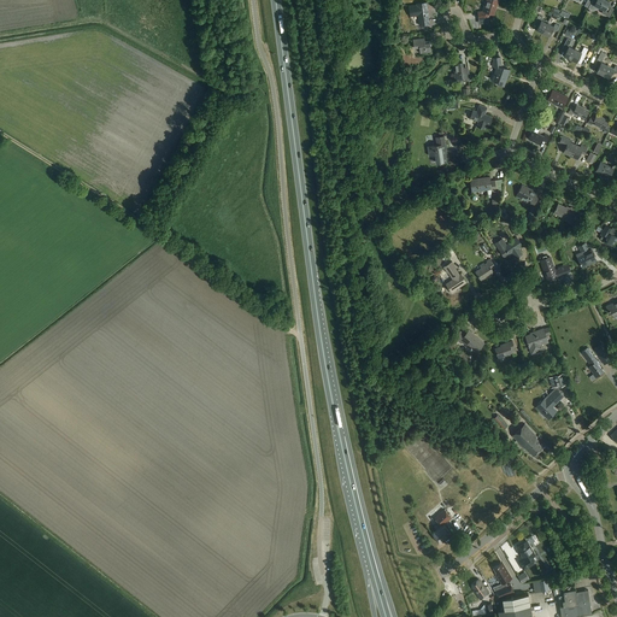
[(499,0),(487,0),(486,4),(483,11),(479,12),(479,19),(488,18),(489,13),(494,16),(499,0)]
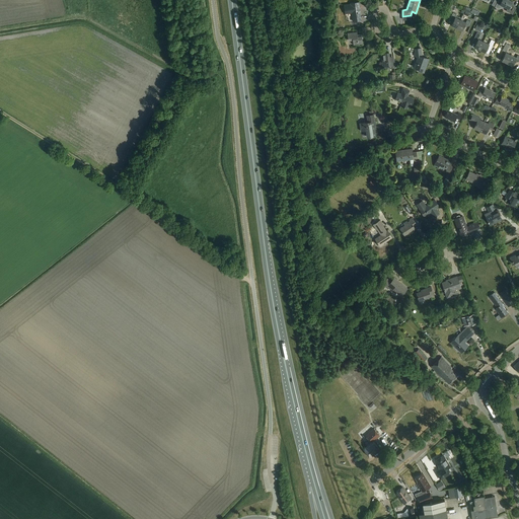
[(502,8),(503,6),(508,8),(506,11),(513,14),(516,7),(511,5),(512,1),(509,0),(502,0),(502,1),(500,0),(498,0),(495,7),(499,9),(502,8)]
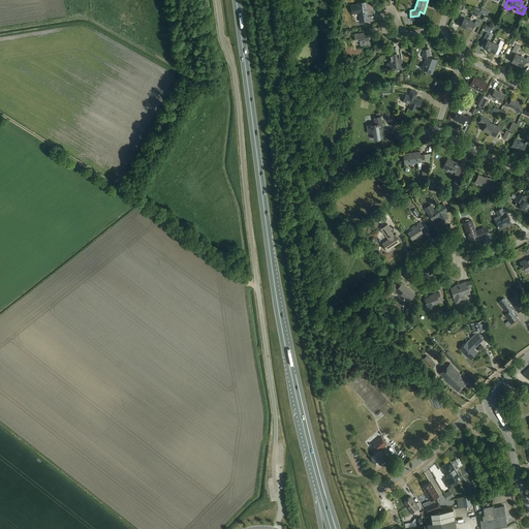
[(368,21),(366,2),(358,3),(358,4),(350,5),(351,13),(361,12),(361,18),(360,18),(360,22),(368,21)]
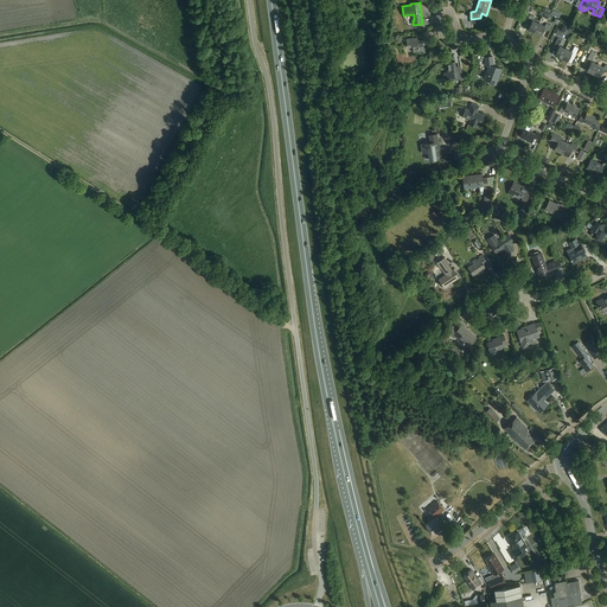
[(534,33),(538,23),(532,20),(534,17),(530,16),(526,21),(531,23),(528,30),(534,33)]
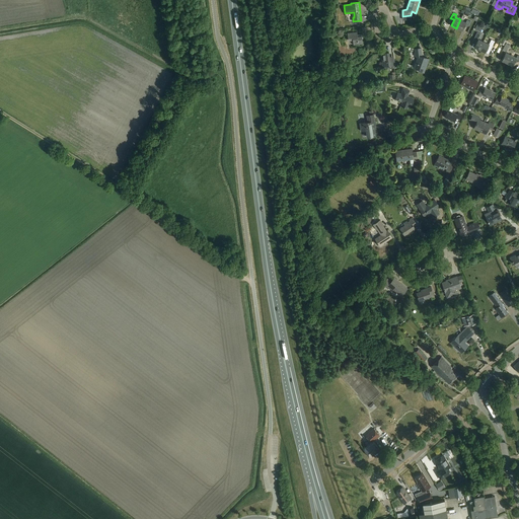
[(460,19),(456,28),(462,30),(464,25),(468,26),(470,21),(467,19),(466,22),(460,19)]
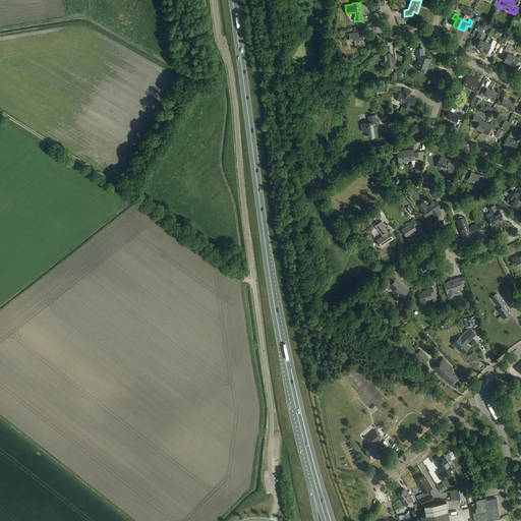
[(359,36),(358,33),(349,34),(350,41),(354,41),(355,45),(364,44),(363,39),(365,39),(364,35),(359,36)]
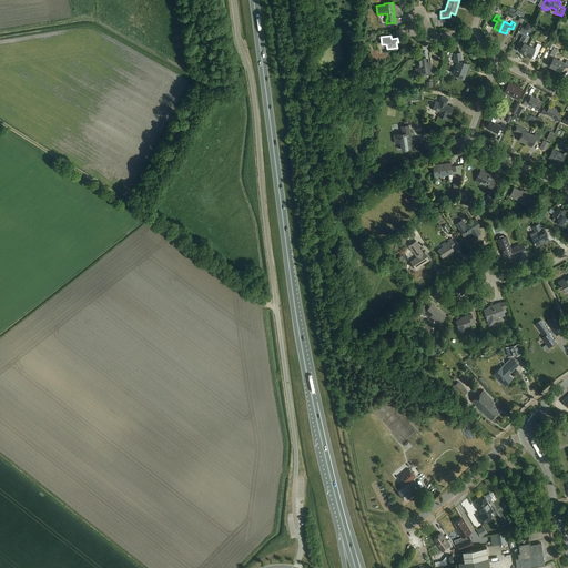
[(519,52),(525,54),(529,46),(524,42),(526,38),(523,36),(518,43),(521,46),(519,52)]
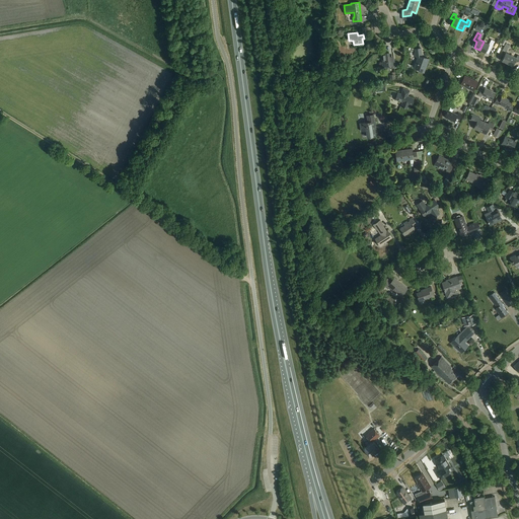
[(484,42),(479,50),(486,53),(488,47),(491,49),(495,42),(492,40),(489,45),(484,42)]
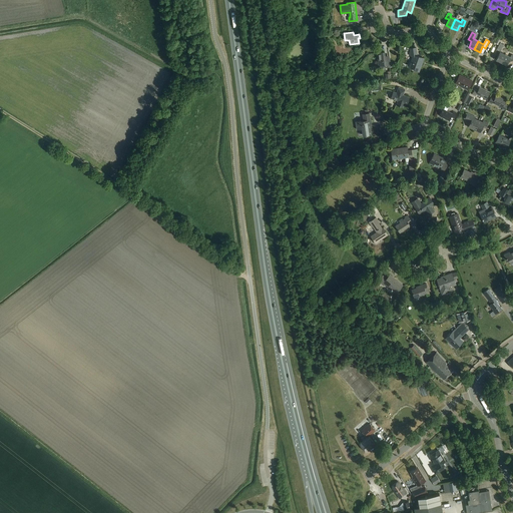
[(417,56),(416,48),(410,49),(411,52),(410,53),(410,55),(413,56),(409,67),(414,68),(414,70),(419,71),(424,58),(417,56)]
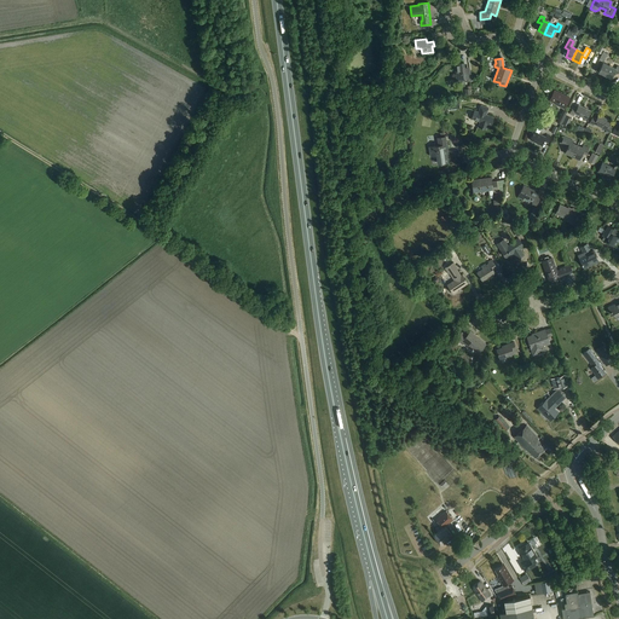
[(599,73),(605,75),(609,65),(603,63),(605,59),(600,58),(597,64),(601,65),(599,73)]
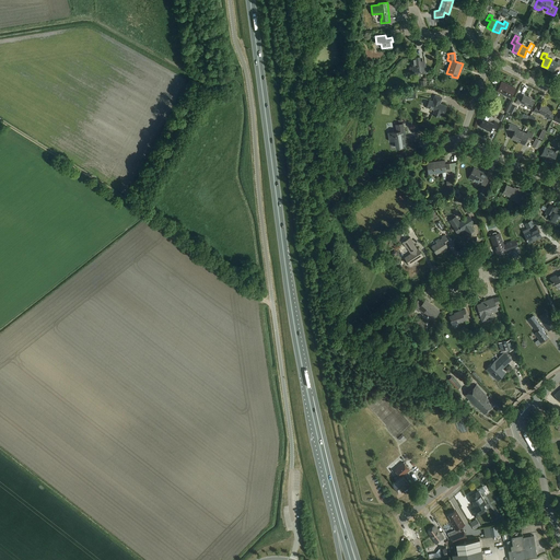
[(421,67),(420,61),(420,57),(411,58),(412,67),(412,72),(420,71),(421,73),(427,73),(426,66),(421,67)]
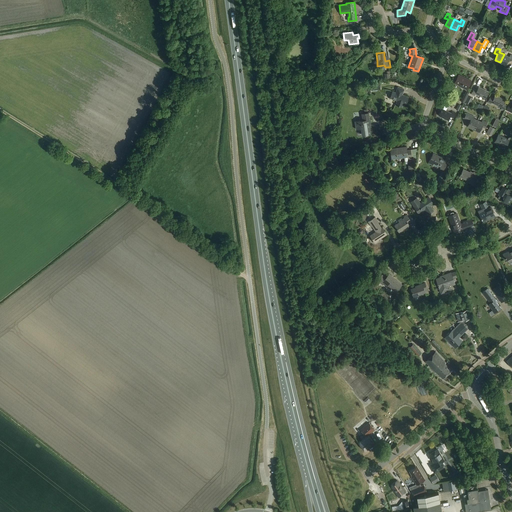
[(504,54),(500,62),(505,65),(508,59),(511,61),(511,59),(511,55),(510,54),(509,57),(504,54)]
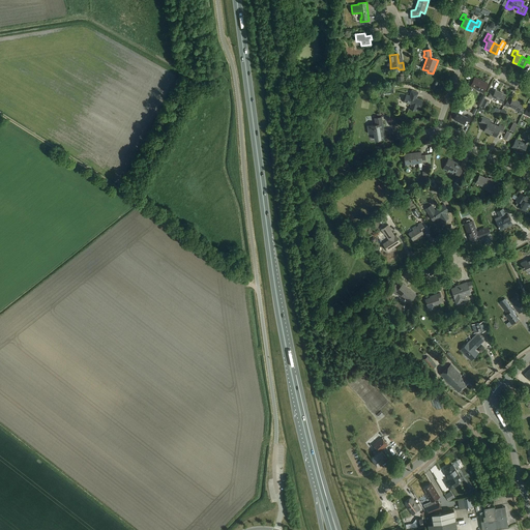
[(488,84),(474,78),(470,87),(482,93),(488,84)]
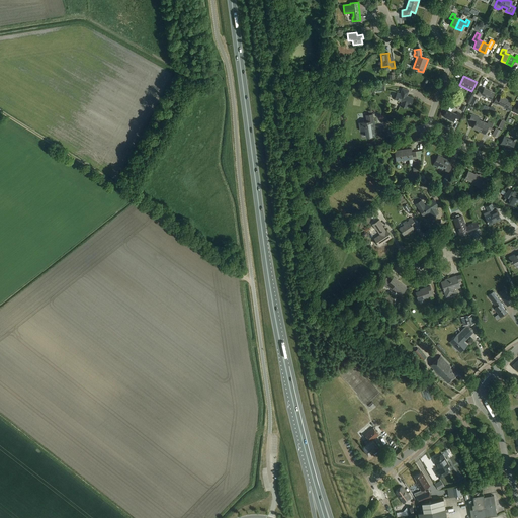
[(395,99),(398,100),(402,102),(401,106),(407,108),(408,104),(411,105),(414,99),(407,96),(409,91),(403,88),(401,94),(397,93),(395,99)]
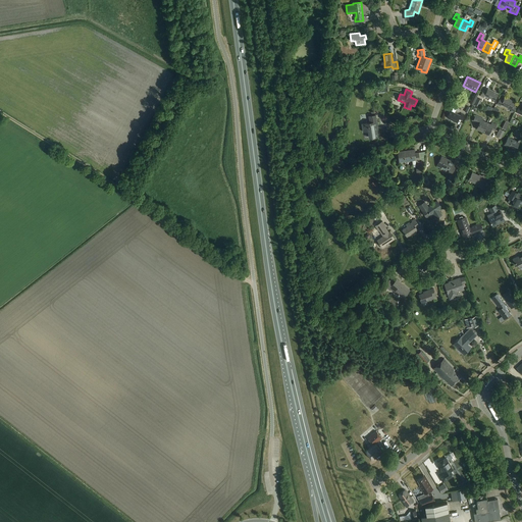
[(498,94),(488,89),(486,93),(483,91),(480,96),(483,98),(484,96),(494,100),(498,94)]
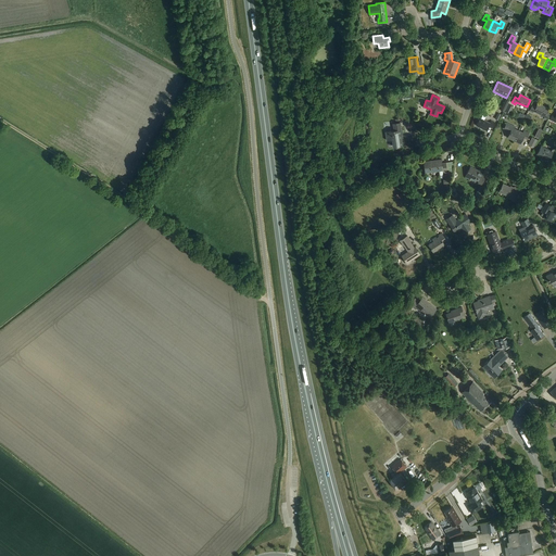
[(506,99),(501,110),(504,112),(509,101),(506,99)]
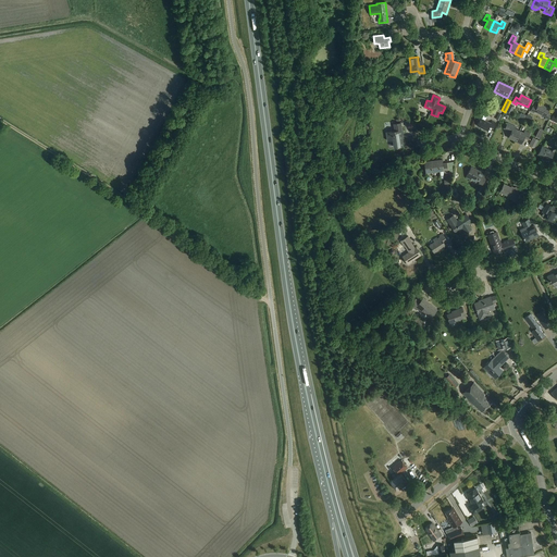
[(551,114),(548,113),(549,109),(539,103),(536,107),(533,106),(530,112),(534,114),(535,112),(546,116),(545,119),(547,121),(551,114)]
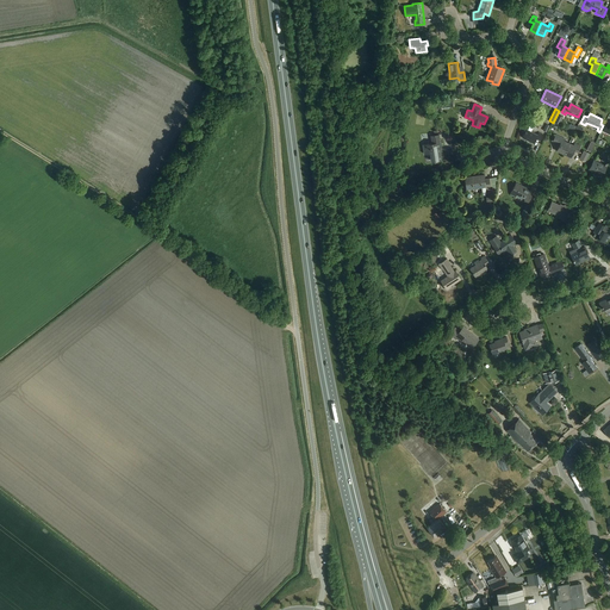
[(540,141),(543,135),(539,132),(537,135),(527,130),(522,138),(534,143),(536,139),(540,141)]
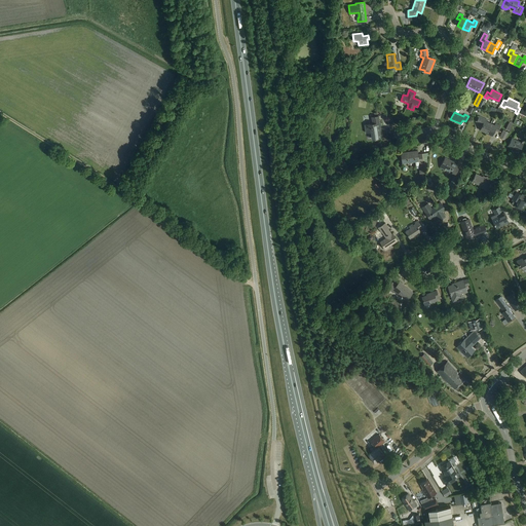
[(381,130),(378,116),(372,117),(373,124),(365,125),(366,133),(371,133),(373,140),(381,138),(380,130),(381,130)]
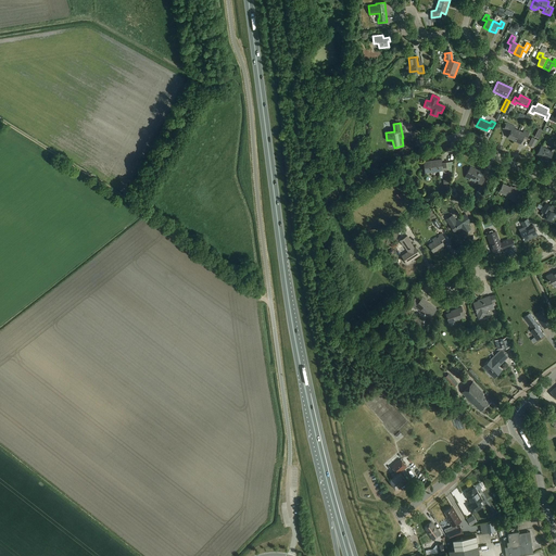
[(507,138),(514,140),(518,130),(514,128),(515,127),(509,125),(506,123),(504,129),(510,133),(507,138)]
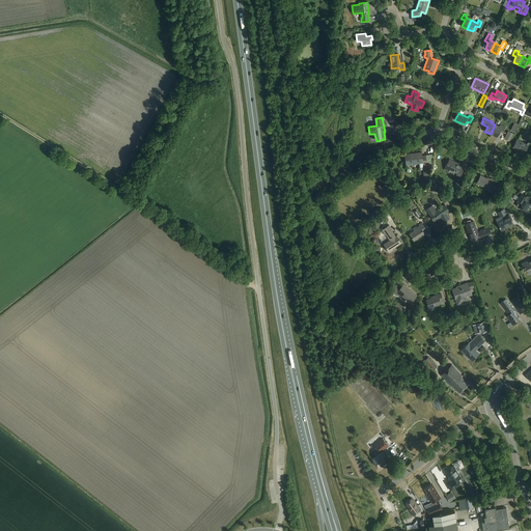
[(495,124),(491,134),(497,137),(499,132),(503,134),(505,128),(500,126),(500,127),(495,124)]
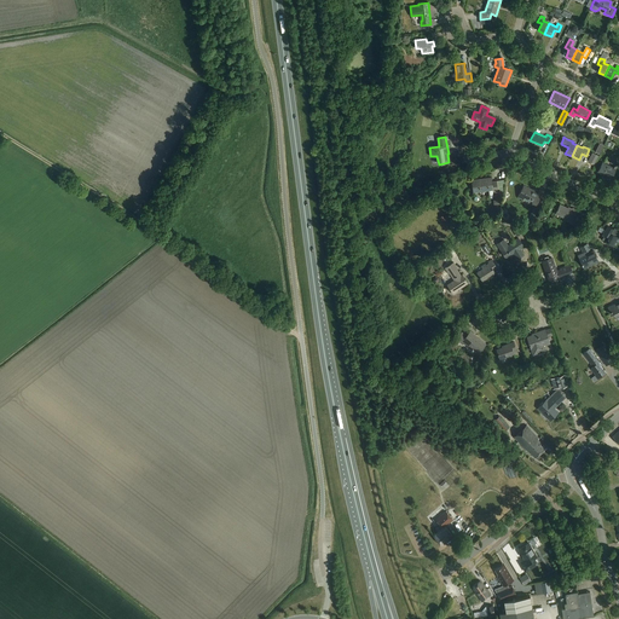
[(618,162),(612,160),(611,162),(613,165),(612,167),(602,163),(599,172),(606,175),(606,177),(611,179),(615,169),(617,166),(618,162)]
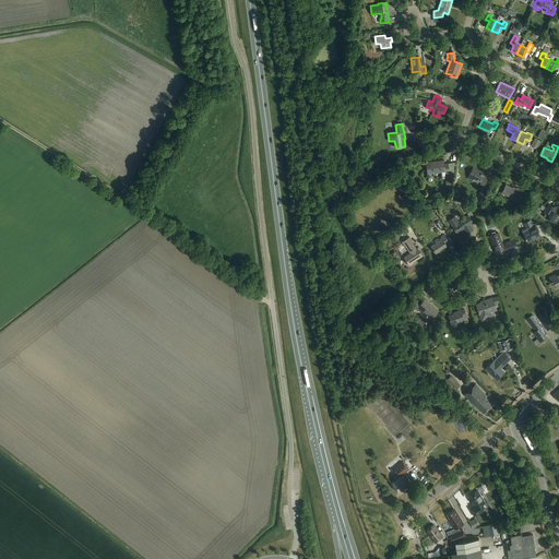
[(444,165),(444,161),(427,163),(428,174),(445,171),(445,175),(450,174),(449,164),(444,165)]
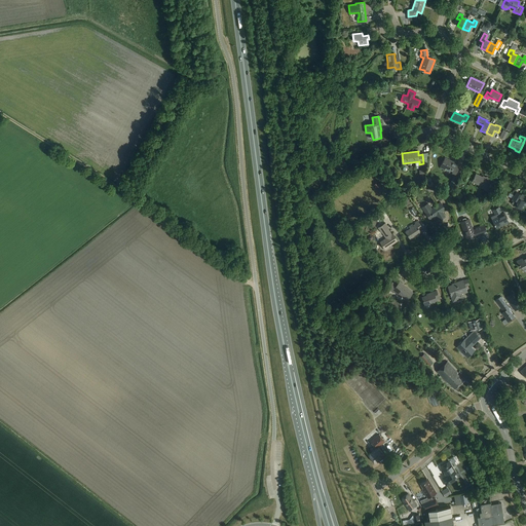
[(453,161),(446,157),(440,168),(445,171),(446,167),(453,172),(452,174),(455,176),(459,166),(456,165),(457,162),(453,160),(453,161)]
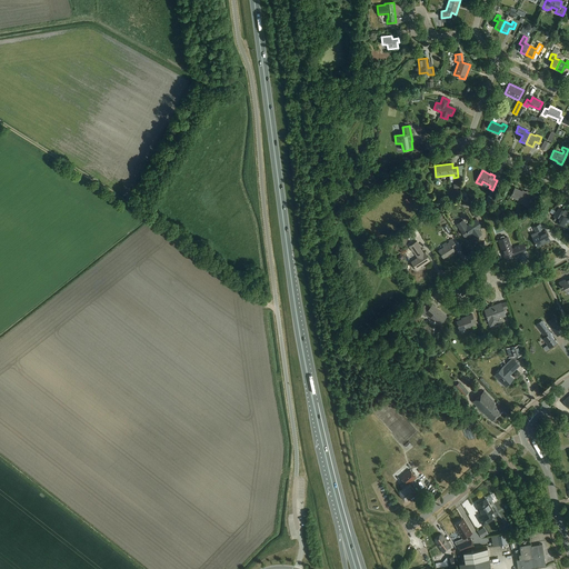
[(521,191),(515,188),(510,196),(519,200),(519,201),(525,205),(525,206),(529,208),(533,199),(529,197),(530,193),(526,191),(523,193),(520,191),(521,191)]
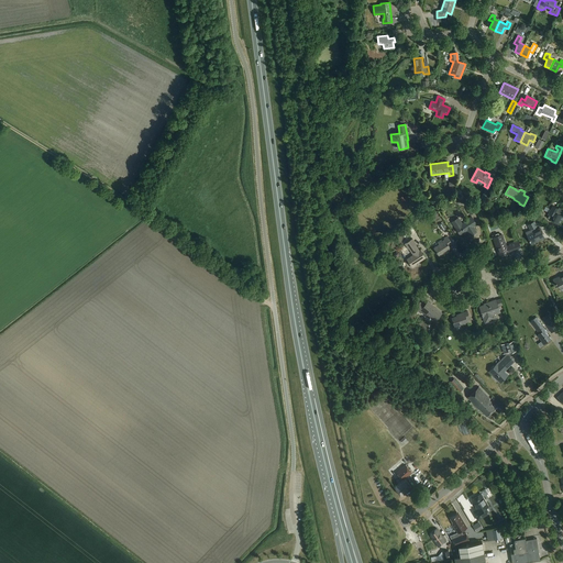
[(466,210),(470,216),(475,211),(472,206),(466,210)]
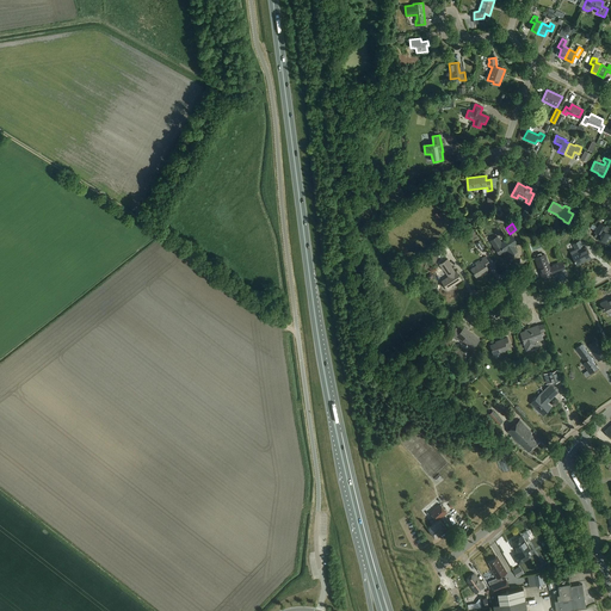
[(606,226),(600,223),(596,232),(597,233),(594,236),(606,244),(610,235),(610,234),(604,230),(606,226)]
